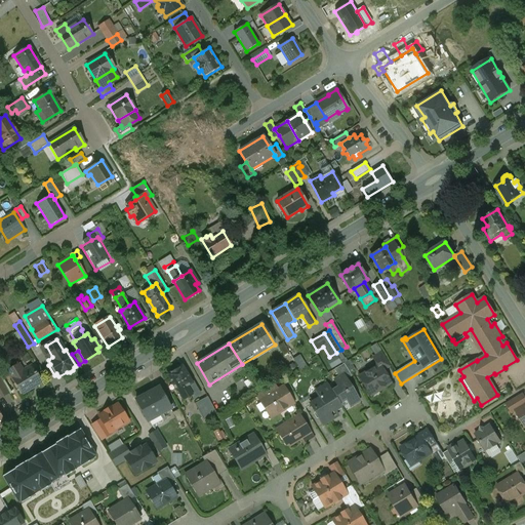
[(342,351),(327,360),(331,368),(344,361),(350,373),(354,370),(342,351)]
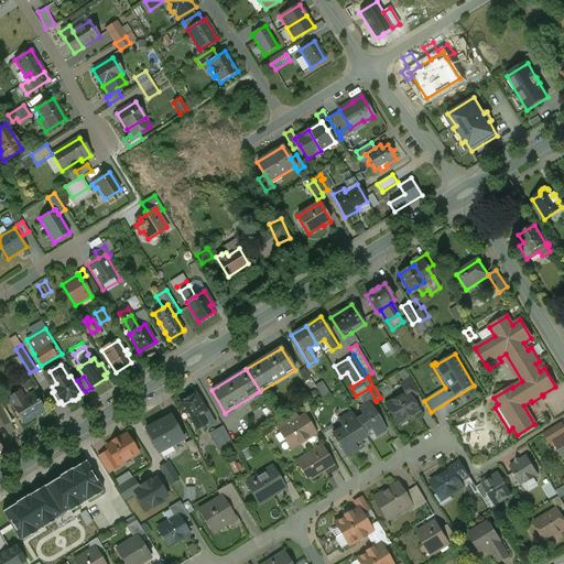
[(419,393),(410,379),(401,384),(405,392),(407,392),(411,398),(419,393)]
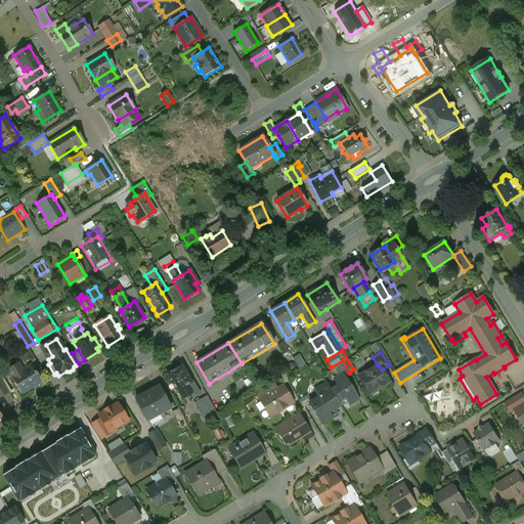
[(299,354),(292,358),(300,372),(307,367),(299,354)]
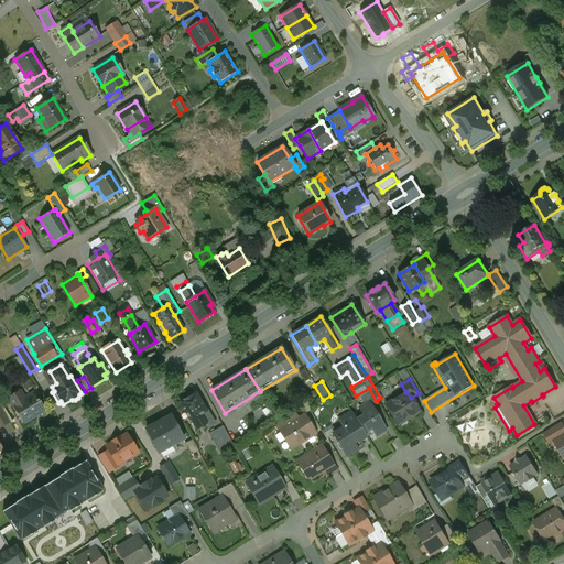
[(369,391),(359,397),(364,405),(369,402),(370,405),(376,402),(369,391)]
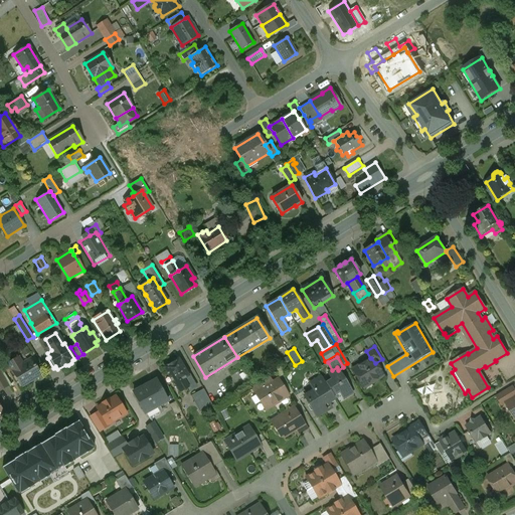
[(18,358),(8,364),(12,371),(14,373),(23,367),(22,365),(22,364),(18,358)]
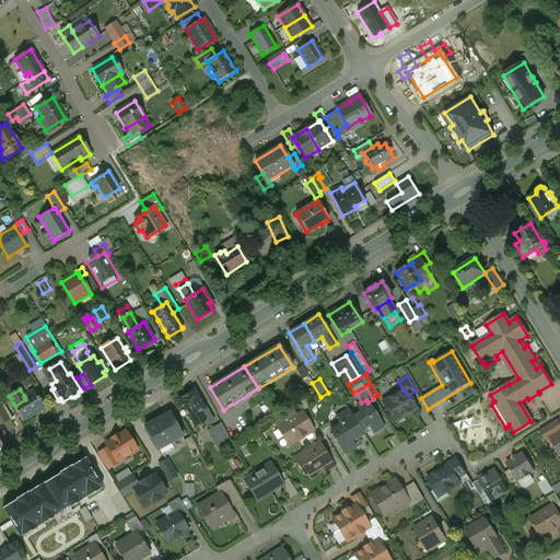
[(403,389),(383,403),(392,416),(397,411),(401,418),(416,409),(408,395),(404,389),(403,389)]
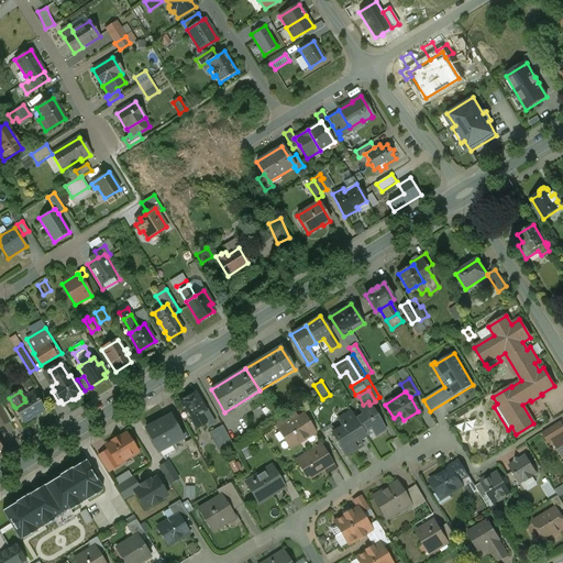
[(24,398),(24,399),(25,401),(15,408),(13,406),(23,422),(45,409),(34,393),(24,398)]
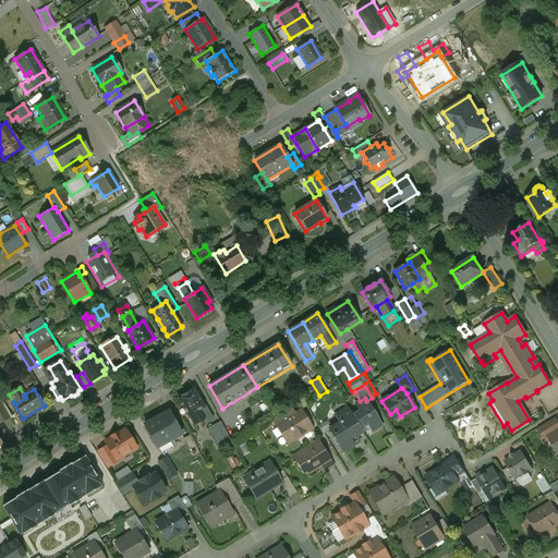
[(193,389),(178,399),(187,416),(189,416),(198,411),(204,408),(199,400),(202,399),(198,392),(196,395),(193,389)]
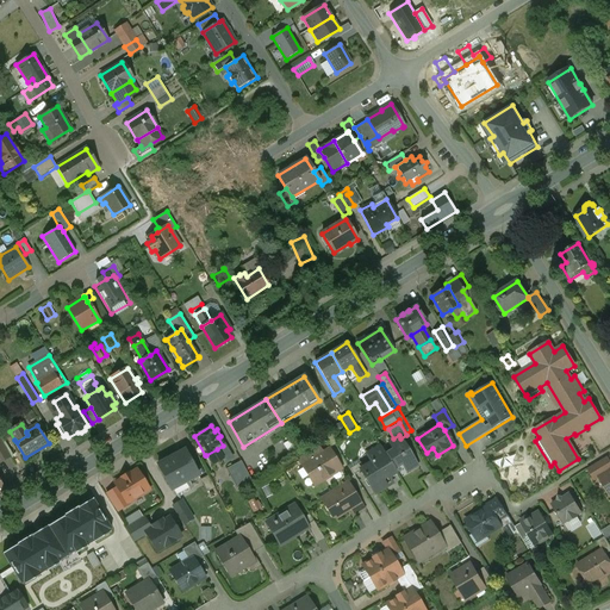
[(393,439),(388,442),(393,450),(385,455),(393,468),(402,464),(404,468),(415,462),(400,439),(399,435),(393,439)]
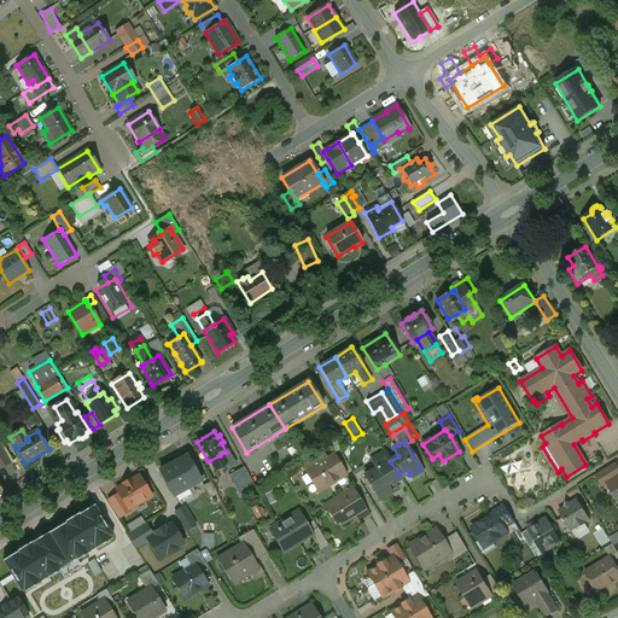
[(0,443),(0,468),(11,462),(0,443)]
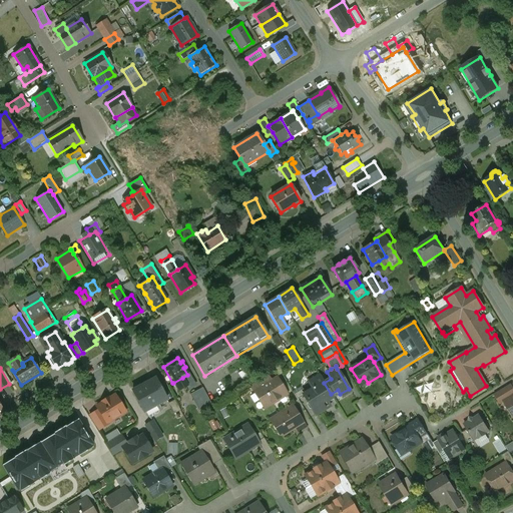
[(267,376),(249,386),(253,392),(271,381),(267,376)]
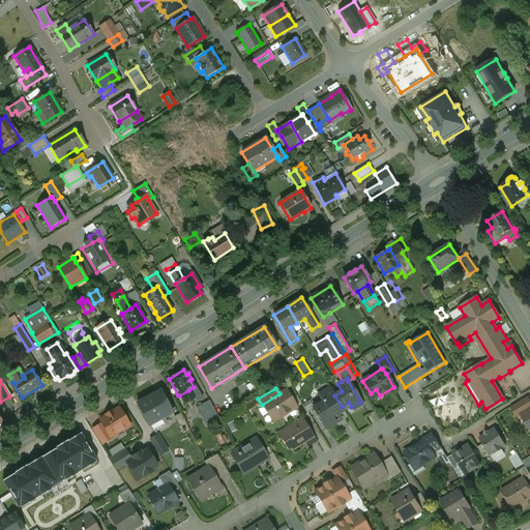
[(323,403),(313,408),(325,429),(336,422),(333,417),(344,411),(342,407),(334,395),(330,388),(319,395),(323,403)]
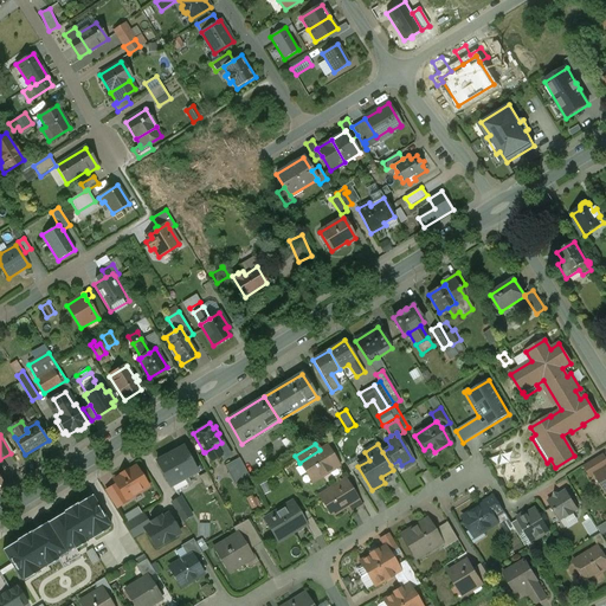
[(216,446),(205,452),(211,463),(221,456),(216,446)]
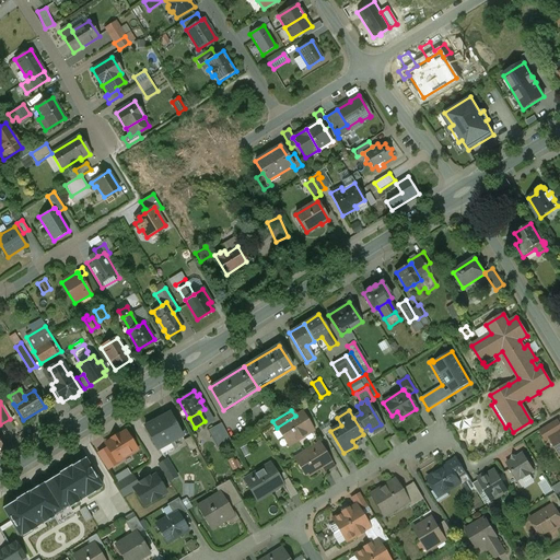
[(182,436),(171,416),(155,423),(154,421),(144,427),(156,450),(182,436)]
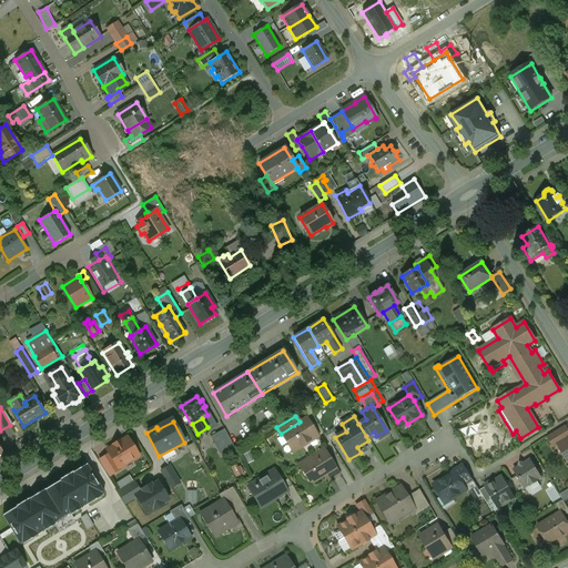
[(303,423),(300,422),(281,434),(288,447),(297,442),(301,446),(317,436),(311,426),(307,428),(303,423)]
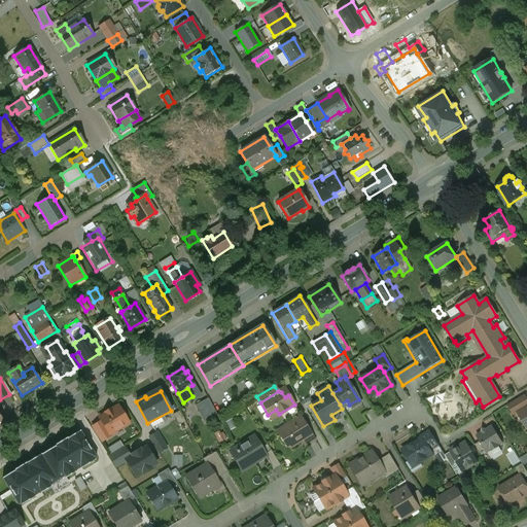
[(526,400),(524,396),(508,406),(514,415),(520,411),(526,406),(526,400)]
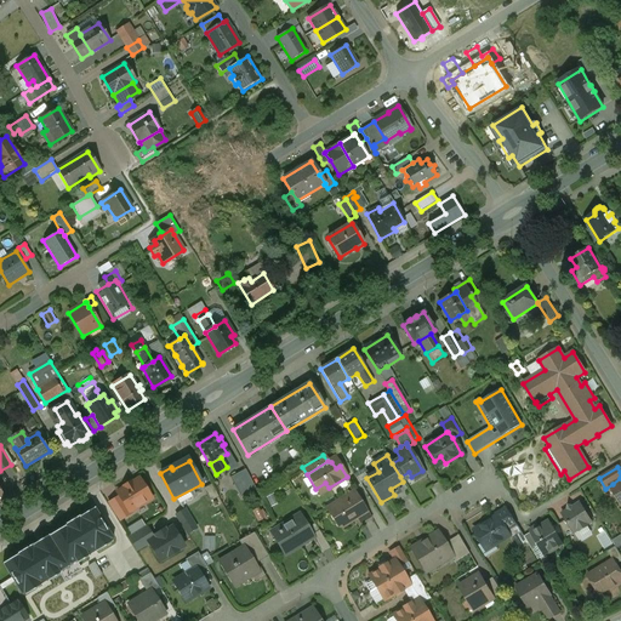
[(245,469),(233,477),(243,496),(256,489),(245,469)]
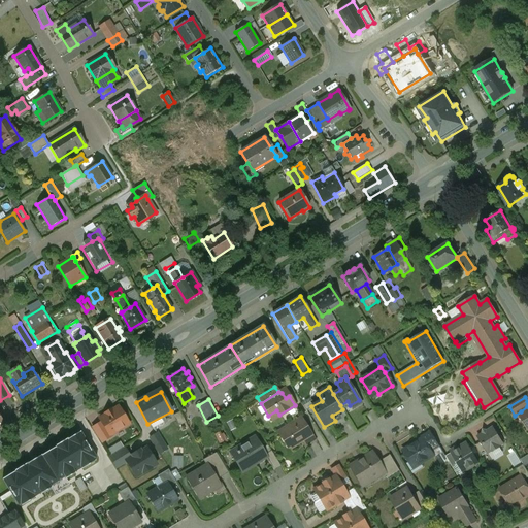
[(119,407),(112,411),(112,410),(105,415),(106,416),(100,419),(102,422),(110,435),(111,435),(129,424),(119,407)]
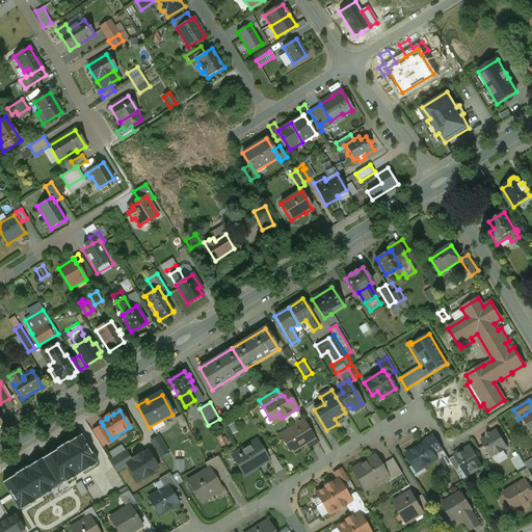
[(181,415),(175,419),(180,429),(187,426),(181,415)]
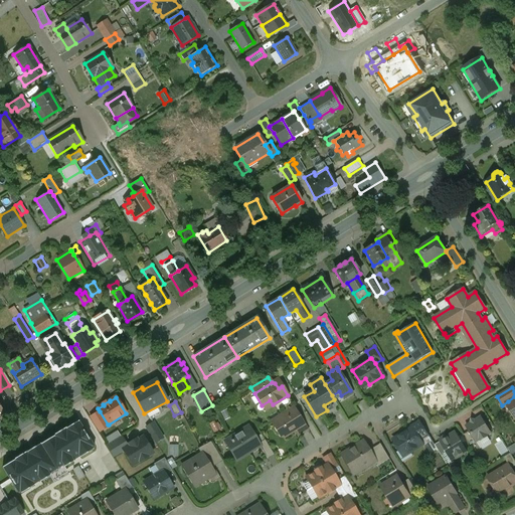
[(293,407),(271,421),(274,427),(290,432),(294,428),(295,428),(297,423),(301,420),(293,407)]
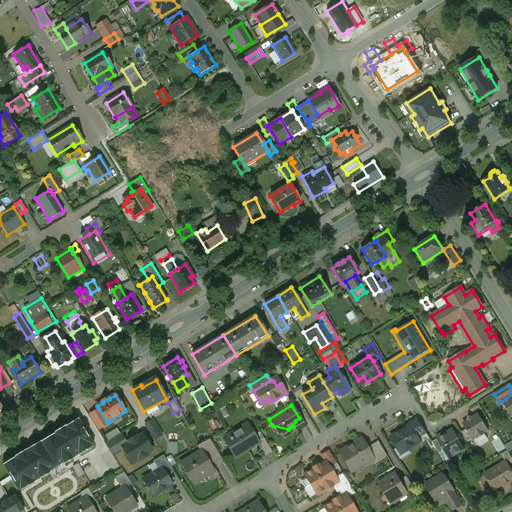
[(107,422),(99,409),(89,415),(98,430),(109,423),(108,422),(107,422)]
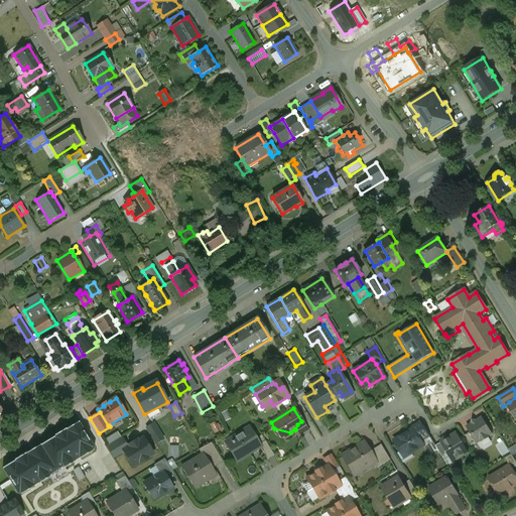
[(492,433),(482,417),(476,421),(472,420),(471,424),(467,427),(470,432),(476,442),(477,443),(481,440),(481,442),(488,437),(487,436),(492,433)]
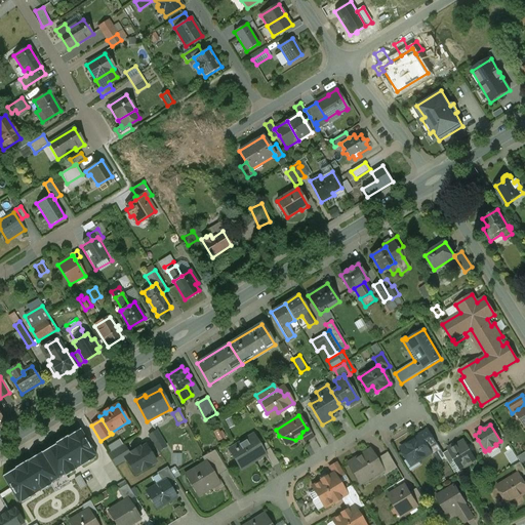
[(307,429),(303,432),(300,437),(299,437),(304,444),(314,438),(309,430),(308,431),(307,429)]
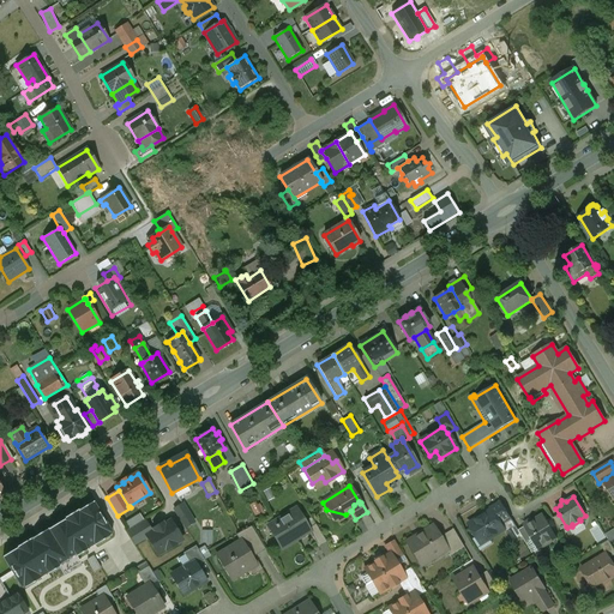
[(65,521),(49,530),(49,529),(32,540),(32,539),(17,548),(17,549),(4,558),(22,588),(24,587),(25,589),(42,579),(41,578),(48,573),(49,575),(60,567),(59,566),(76,555),(77,558),(88,551),(88,549),(95,545),(96,546),(112,536),(110,535),(113,533),(94,503),(79,511),(64,519),(65,521)]
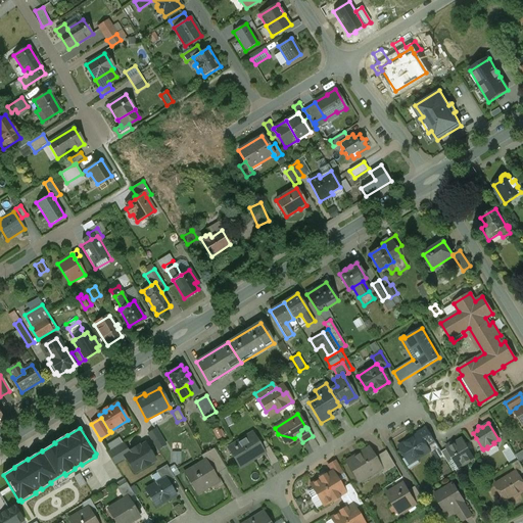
[(426,429),(418,434),(418,435),(419,435),(427,446),(434,442),(426,429)]
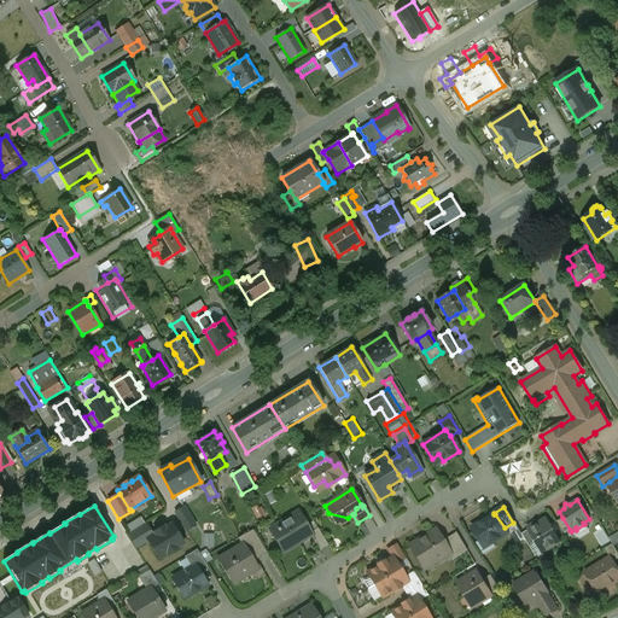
[(176,513),(187,531),(196,526),(185,508),(176,513)]
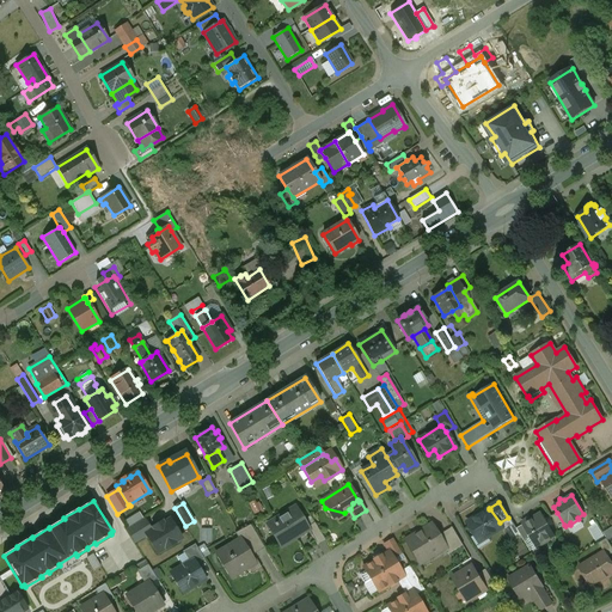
[(294,508),(271,521),(276,530),(271,533),(281,546),(307,530),(306,527),(294,508)]
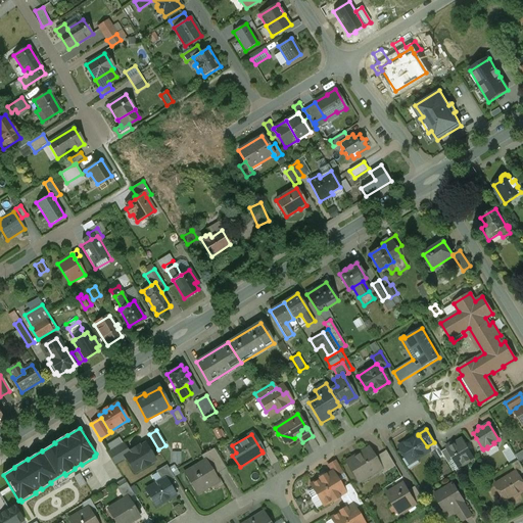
[(427,446),(419,435),(418,435),(399,446),(407,459),(414,455),(417,460),(429,452),(427,446)]
